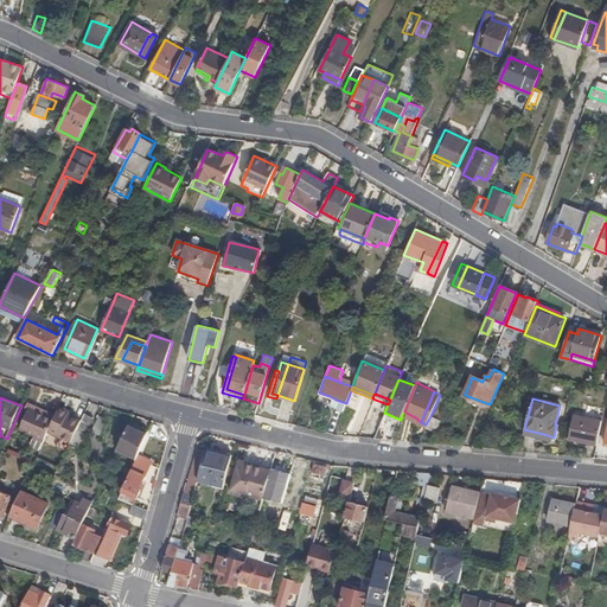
[(333,407),(343,411),(346,403),(336,400),(334,402),(333,407)]
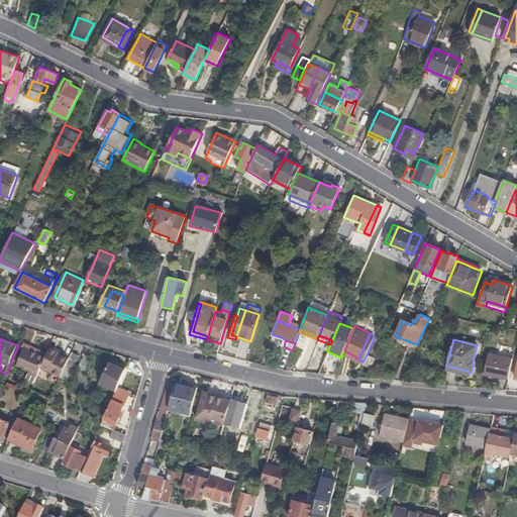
[(66,367),(70,358),(66,356),(63,355),(59,354),(61,351),(50,348),(45,358),(41,368),(43,369),(43,371),(52,375),(53,372),(62,376),(64,372),(66,367)]
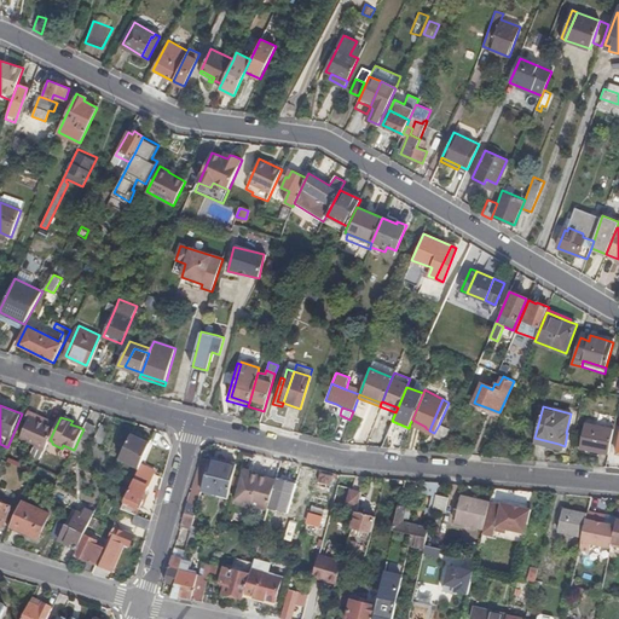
[(50,440),(55,429),(39,421),(38,422),(32,420),(22,438),(38,445),(33,452),(42,457),(50,440)]
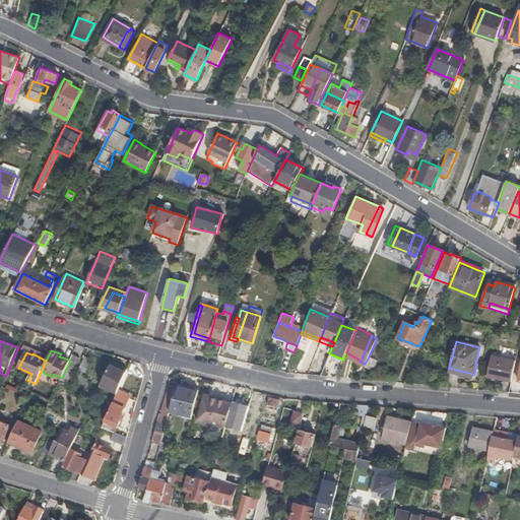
[(358,359),(346,352),(344,355),(348,358),(349,360),(350,361),(355,363),(358,360),(358,359)]
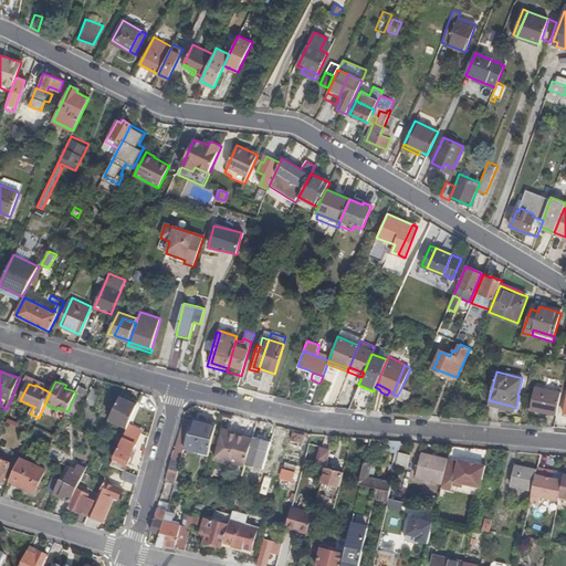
[(87,389),(80,386),(76,392),(72,401),(80,406),(87,389)]
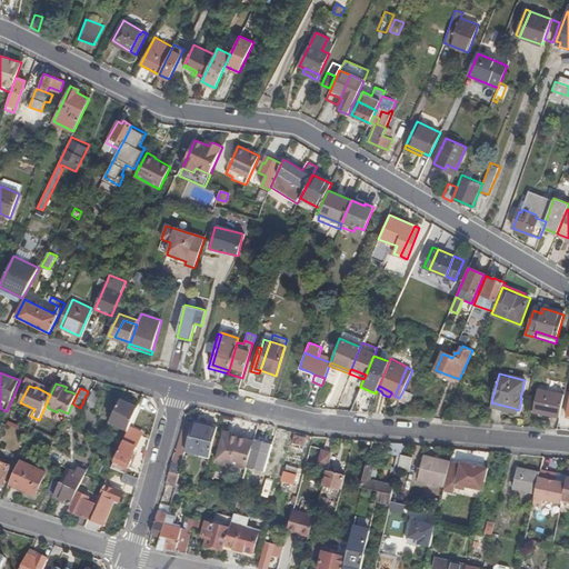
[(559,417),(563,395),(540,389),(535,411),(559,417)]
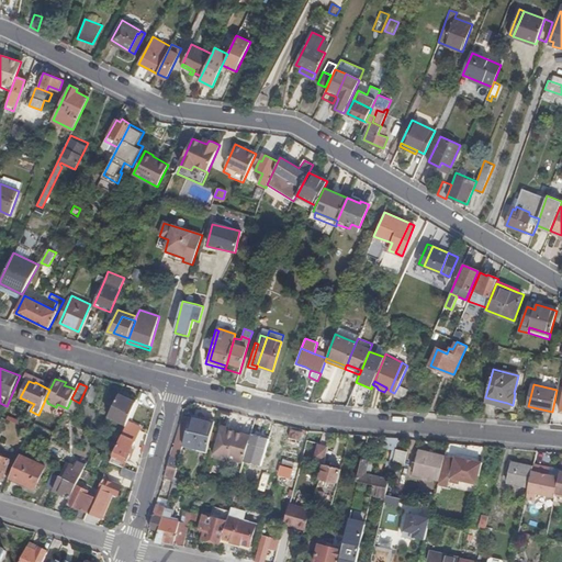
[(394,393),(393,396),(404,401),(408,390),(398,385),(394,393)]
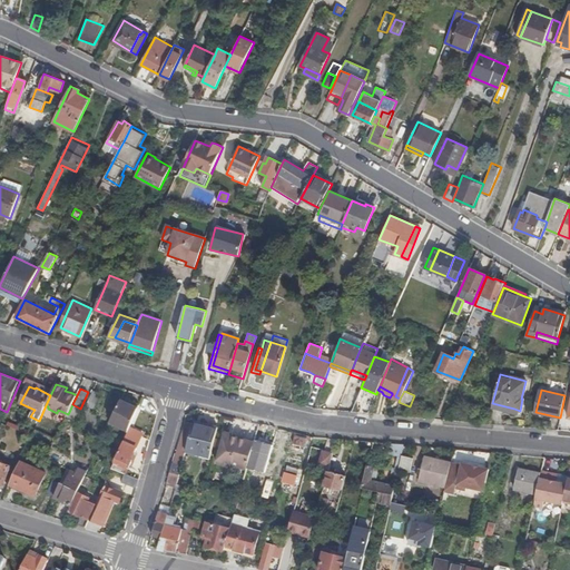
[(98,396),(91,393),(84,409),(90,411),(98,396)]
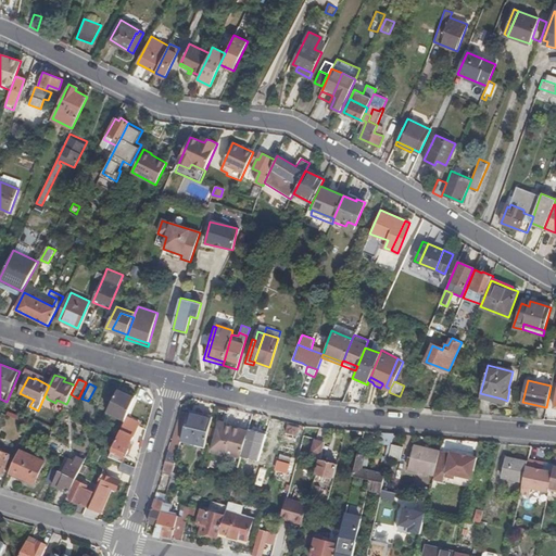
[(127,417),(135,397),(118,390),(109,409),(126,418),(127,417)]
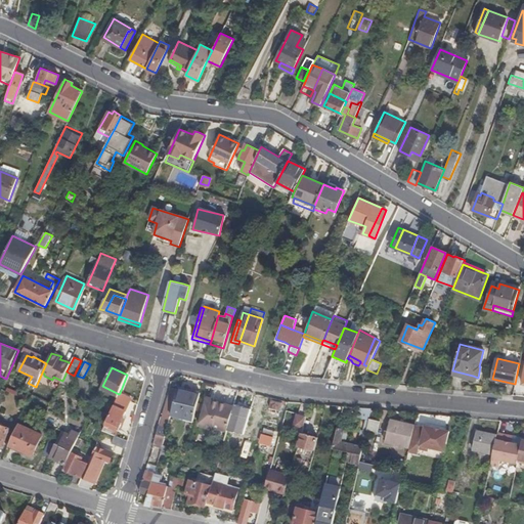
[(452,370),(451,375),(472,380),(473,376),(452,370)]
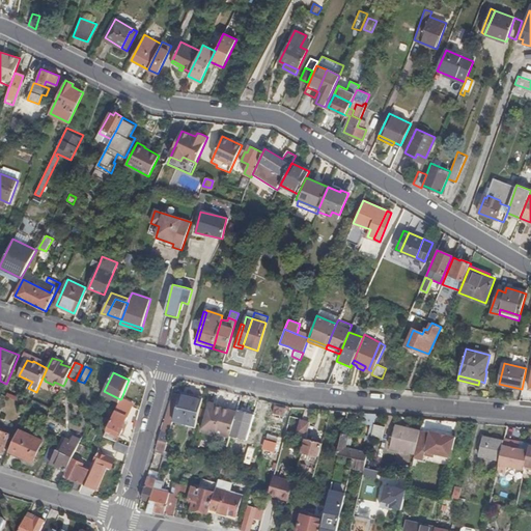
[(188,424),(195,396),(193,395),(192,398),(182,396),(175,421),(188,424)]
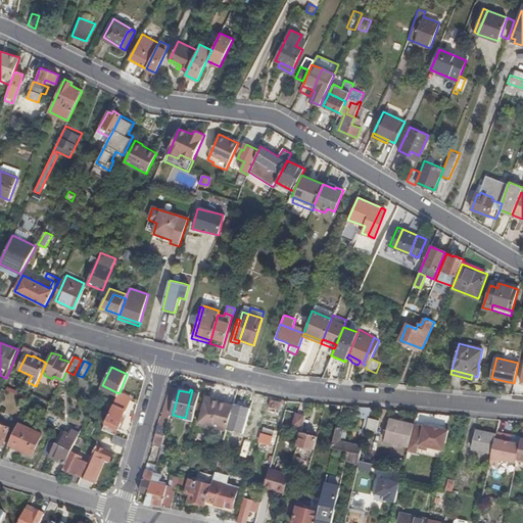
[(194,420),(200,392),(192,390),(185,418),(194,420)]
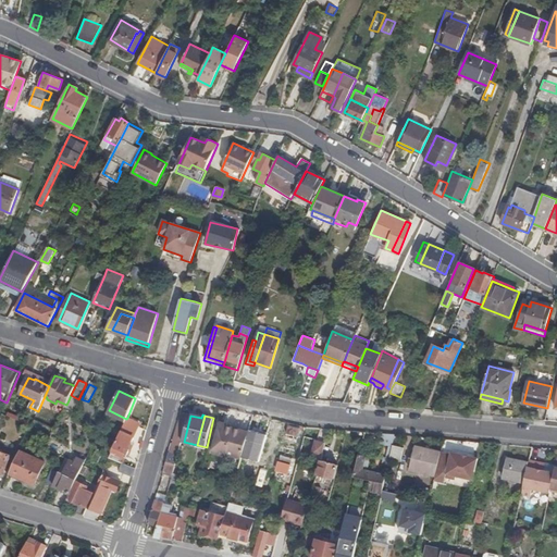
[(138,423),(127,418),(126,419),(112,452),(125,458),(130,449),(127,448),(138,423)]
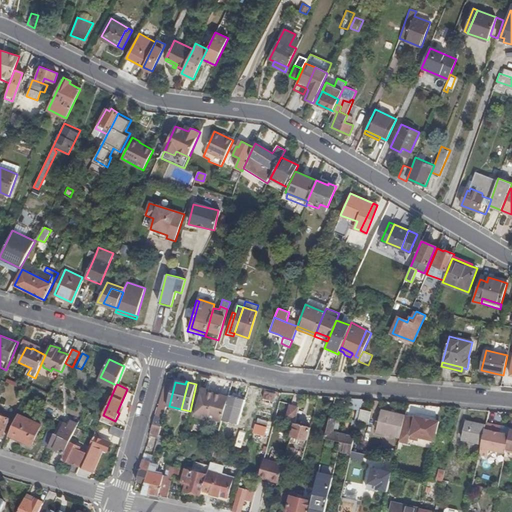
[(231,392),(240,394),(242,387),(233,385),(231,392)]
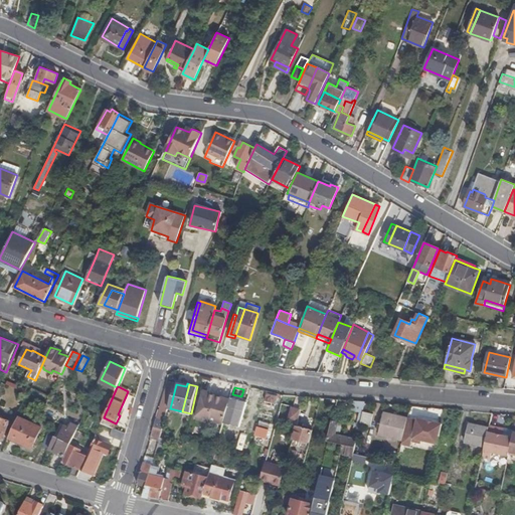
[(223,423),(230,398),(203,391),(196,418),(210,421),(210,419),(223,423)]
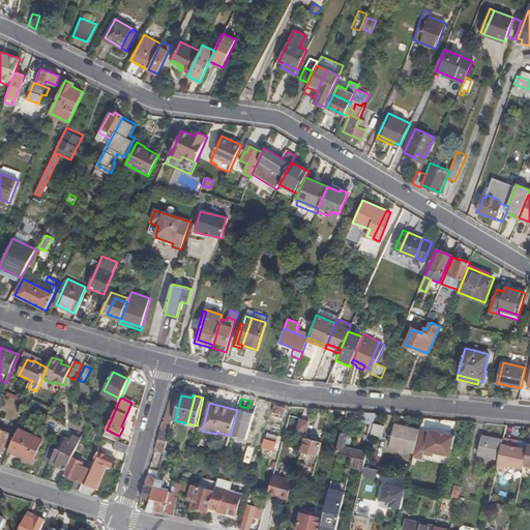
[(286,407),(274,404),(265,440),(276,443),(286,407)]
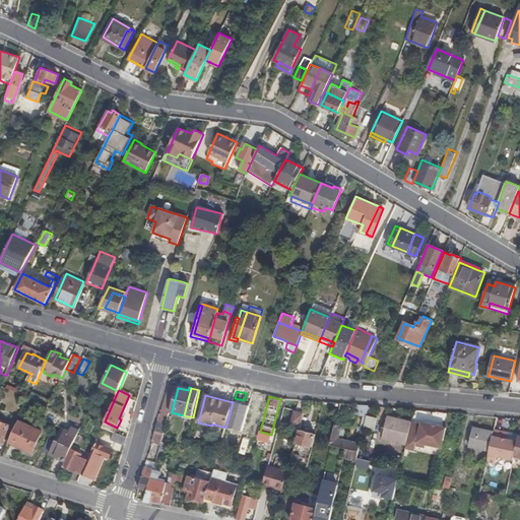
[(246,401),(244,400),(235,398),(234,404),(245,407),(246,401)]
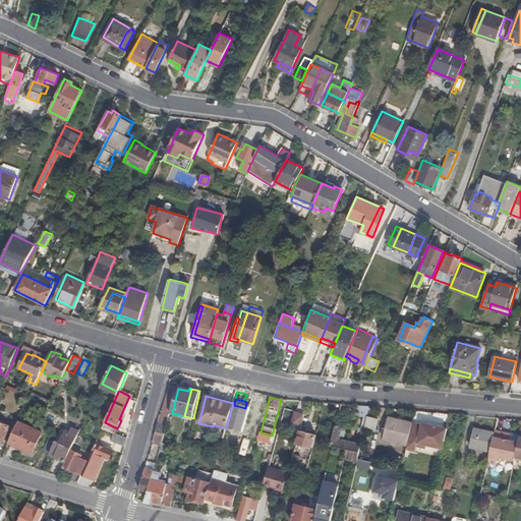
[(369,406),(357,405),(355,415),(364,417),(363,421),(361,421),(358,436),(362,437),(364,429),(367,416),(369,406)]
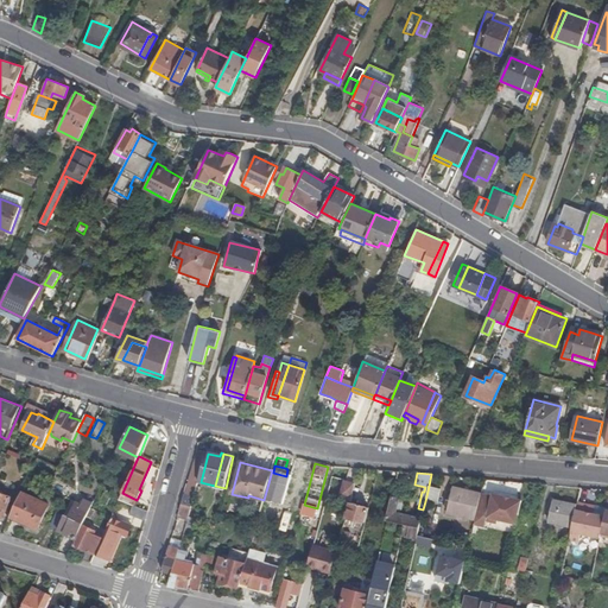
[(355,482),(344,479),(339,498),(350,501),(355,482)]
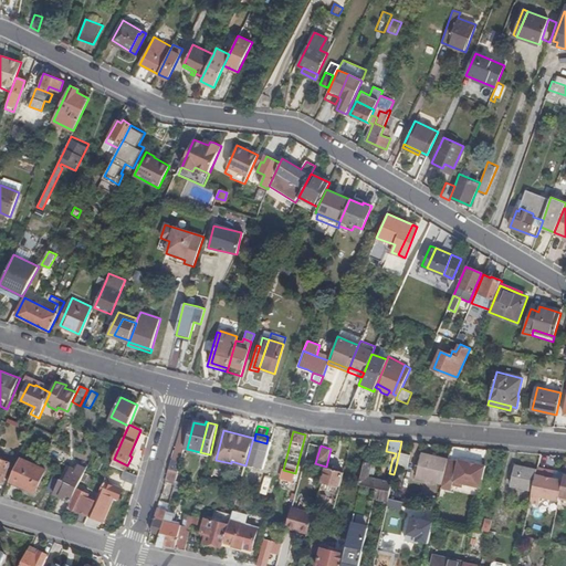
[(399,452),(396,467),(407,470),(410,456),(399,452)]
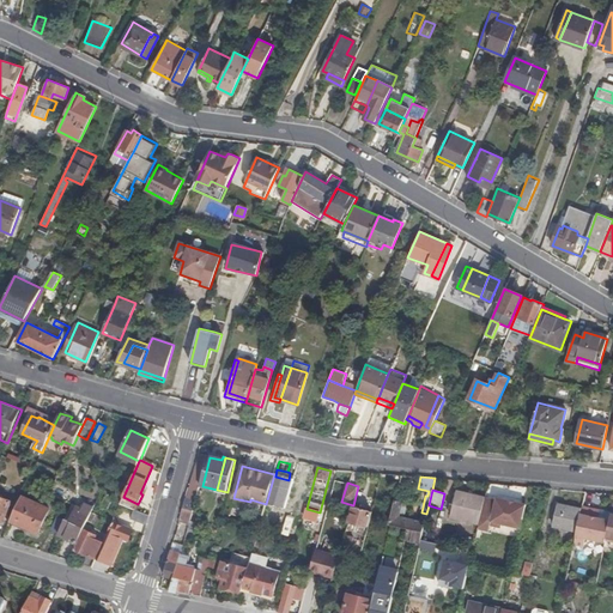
[(479,523),(485,498),(456,491),(451,516),(479,523)]
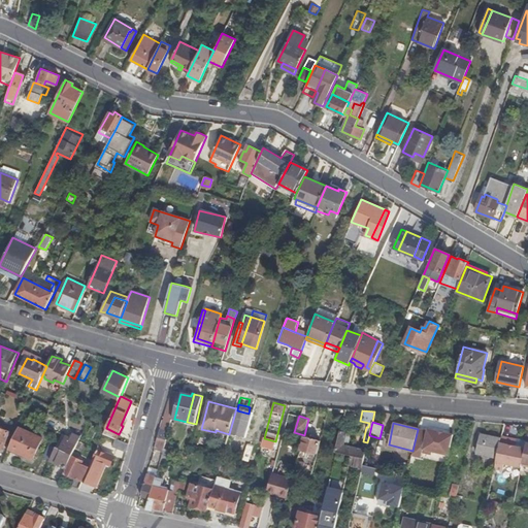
[(0,427),(0,447),(3,449),(9,431),(0,427)]
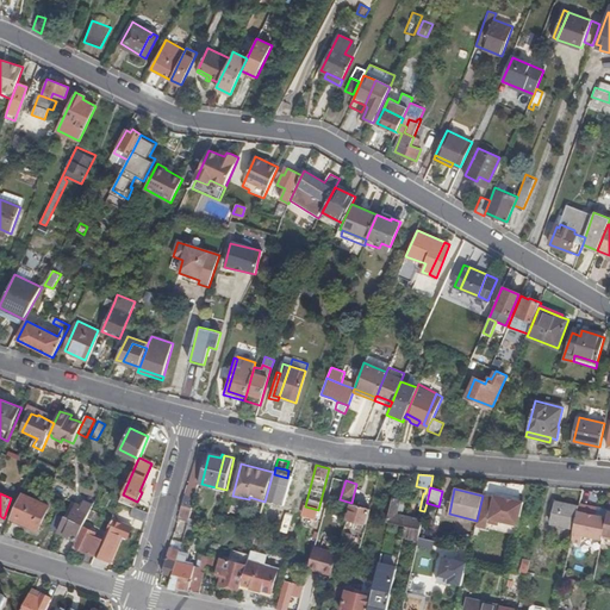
[(22,495),(11,518),(32,528),(44,504),(22,495)]
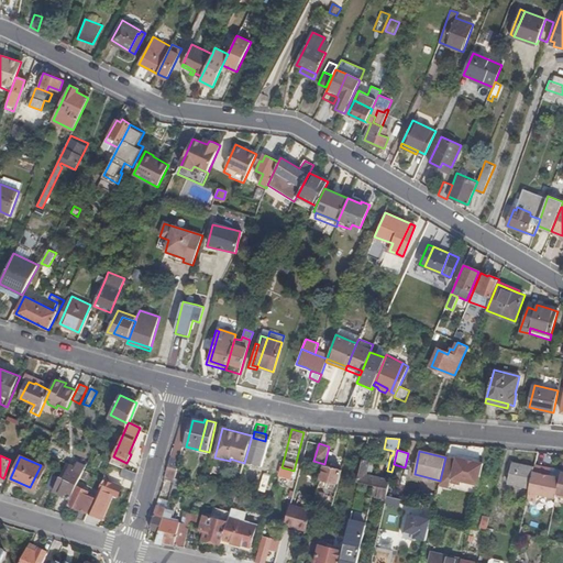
[(456,457),(455,460),(445,457),(440,481),(439,487),(456,490),(476,496),(482,468),(483,463),(456,457)]
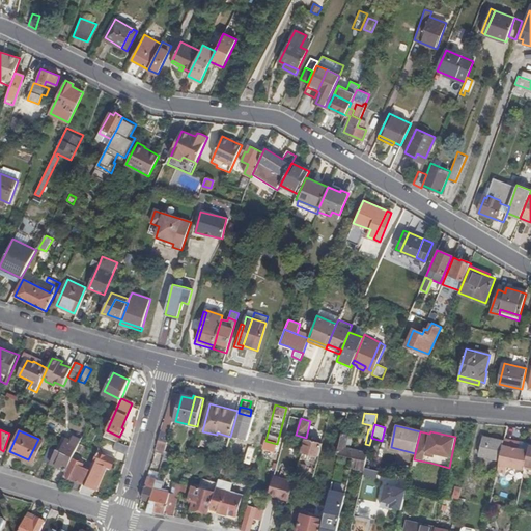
[(167,443),(169,435),(161,432),(159,440),(167,443)]
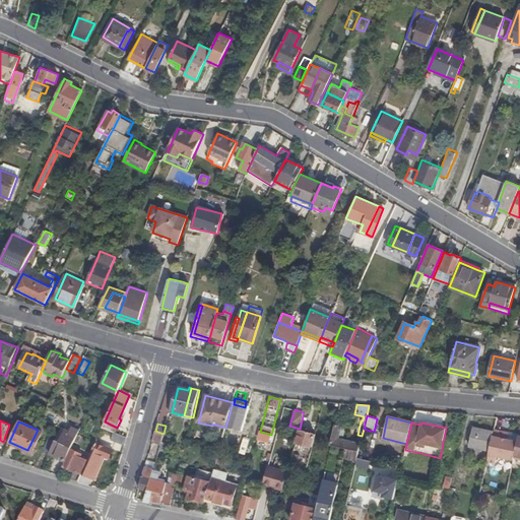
[(335,425),(331,445),(346,448),(344,457),(356,460),(356,458),(361,444),(338,439),(341,427),(335,425)]
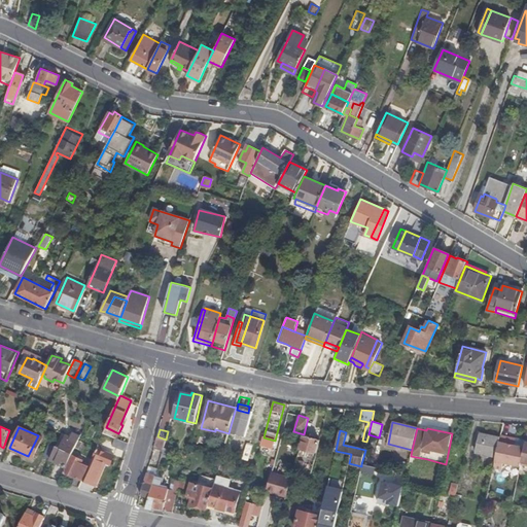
[(499,442),(500,438),(479,433),(476,452),(496,456),(499,442)]
